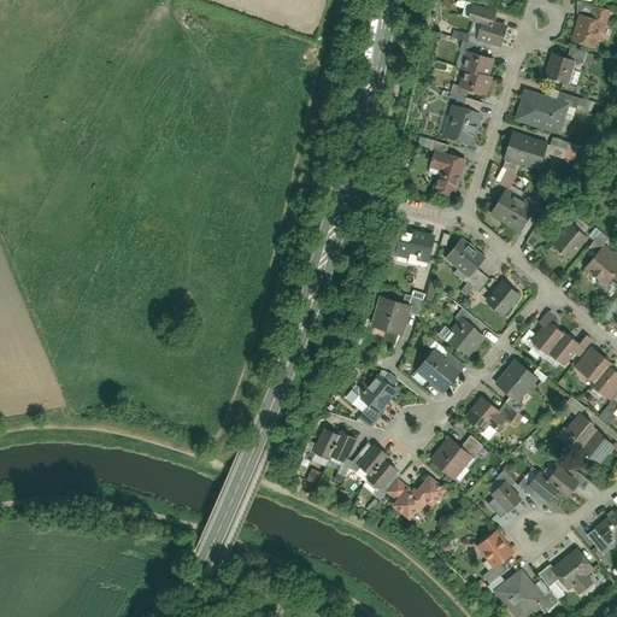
[(482,21),(493,23),(497,11),(472,4),(469,16),(482,21)]
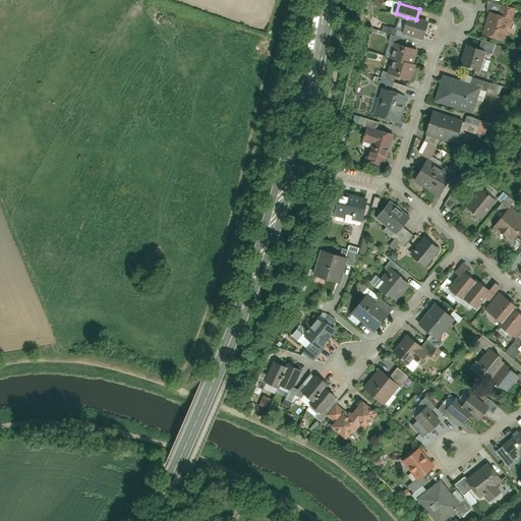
[(488,12),(482,36),(503,42),(508,23),(511,24),(516,9),(502,5),(499,15),(488,12)]
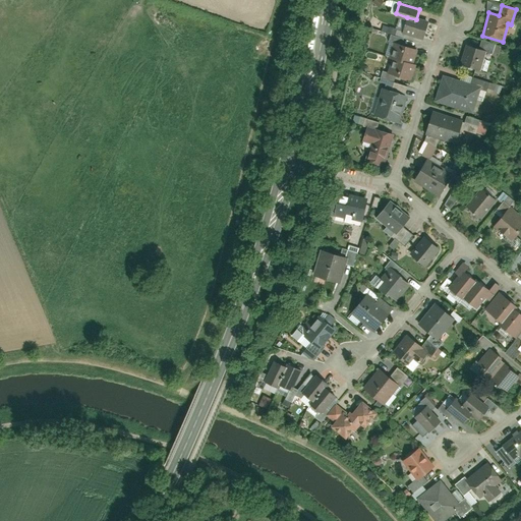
[(403,32),(422,38),(427,23),(416,19),(407,17),(403,32)]
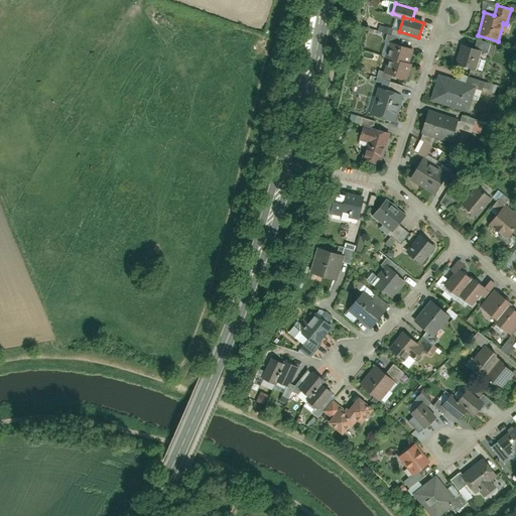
[(385,77),(404,83),(409,66),(402,63),(406,49),(388,44),(384,58),(390,60),(385,77)]
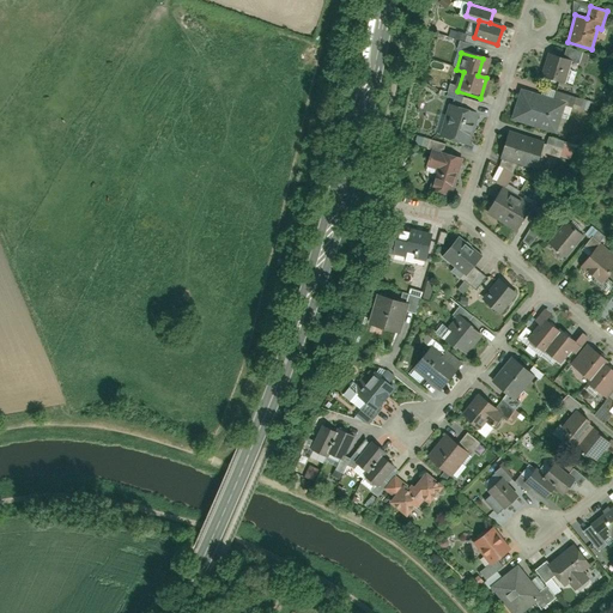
[(568,58),(550,53),(542,78),(560,83),(568,58)]
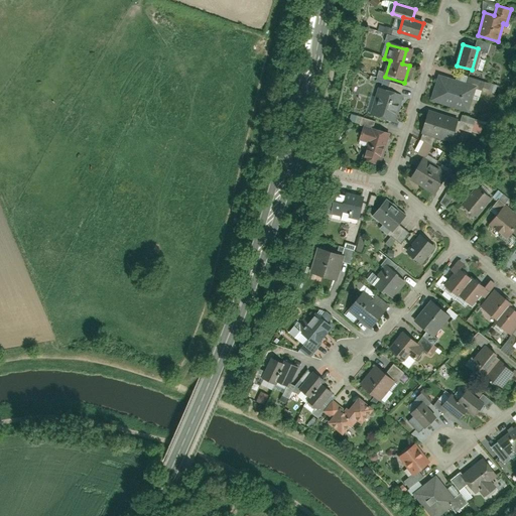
[(476,86),(437,75),(430,101),(468,111),(476,86)]
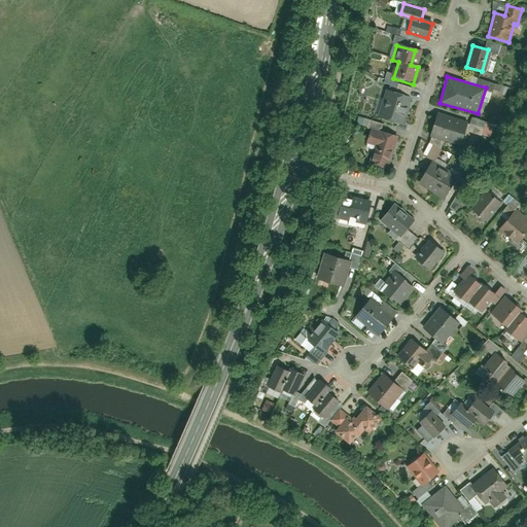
[(408,95),(386,90),(379,118),(400,124),(408,95)]
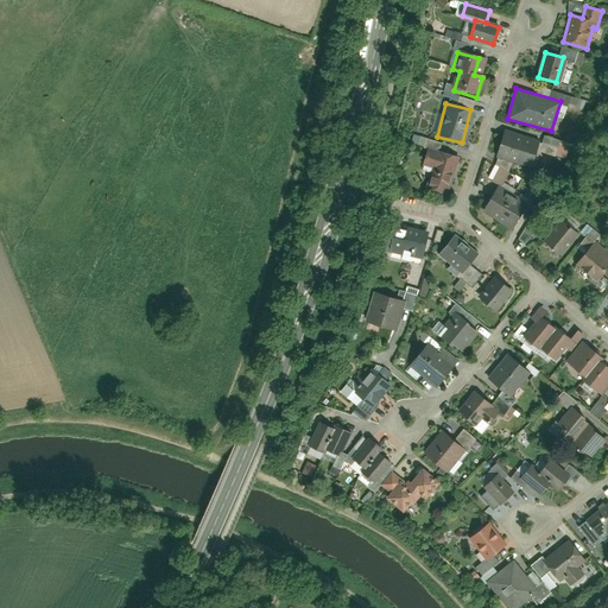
[(533,165),(539,140),(504,132),(498,157),(533,165)]
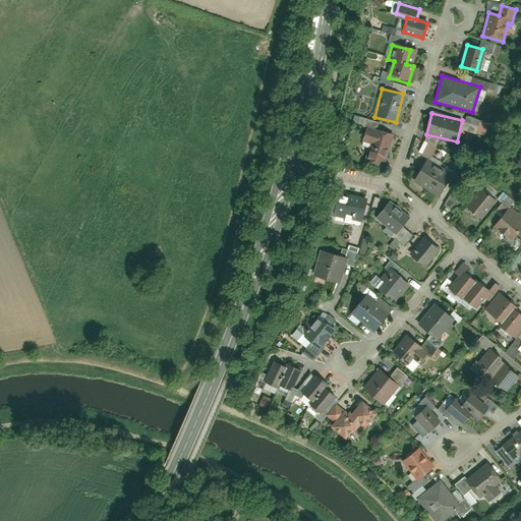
[(351,121),(359,124),(361,118),(353,115),(351,121)]
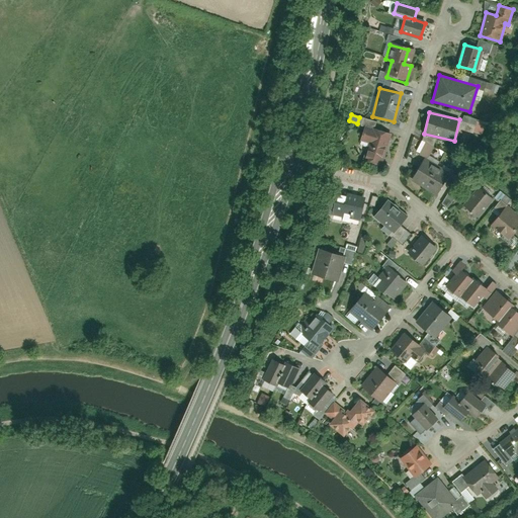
[(381,166),(390,133),(374,128),(373,134),(360,131),(358,140),(368,143),(363,162),(381,166)]
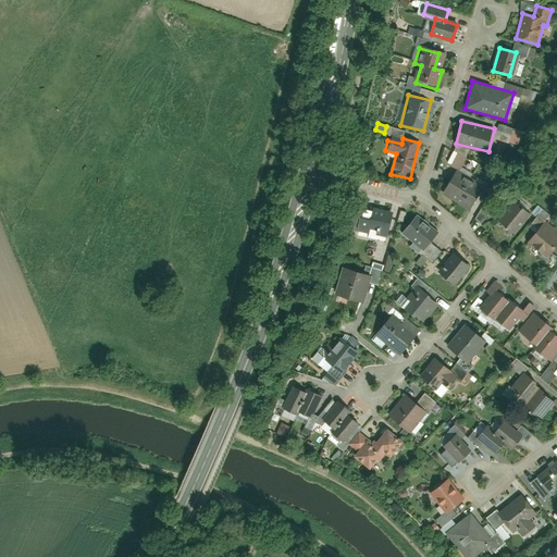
[(460,170),(467,150),(453,146),(446,165),(460,170)]
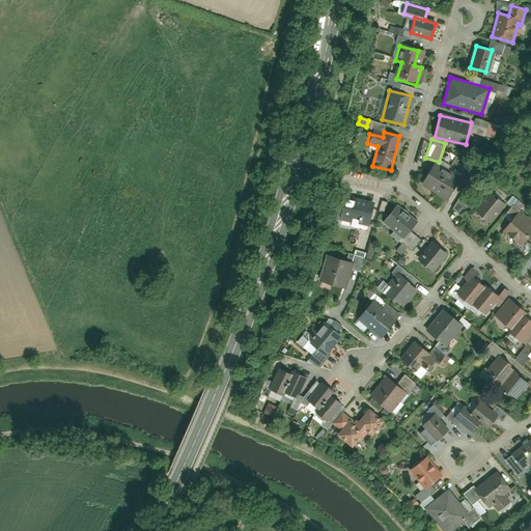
[(431,193),(446,172),(434,164),(420,185),(431,193)]
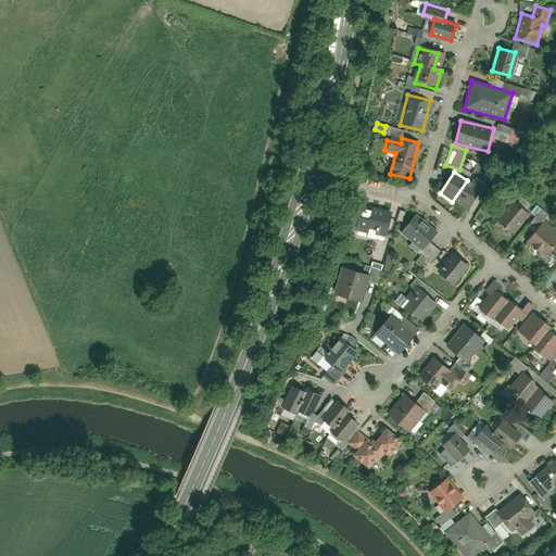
[(465,210),(479,188),(467,180),(452,202),(465,210)]
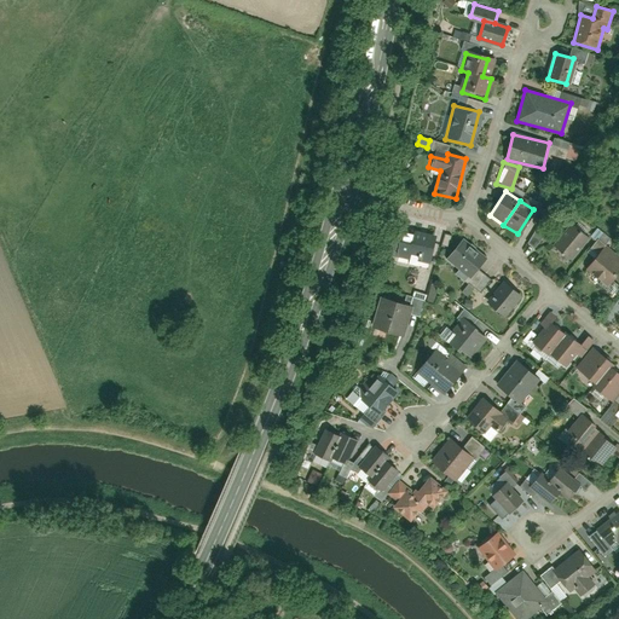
[(434,233),(395,226),(391,252),(428,260),(434,233)]
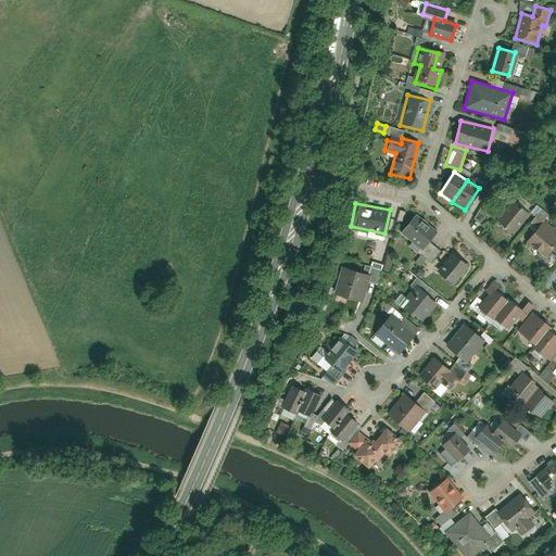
[(530,216),(513,203),(497,222),(515,235),(530,216)]
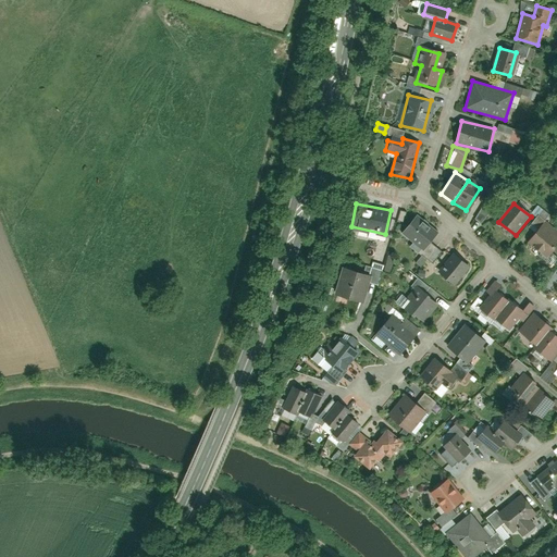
[(422,248),(434,233),(412,215),(400,230),(422,248)]
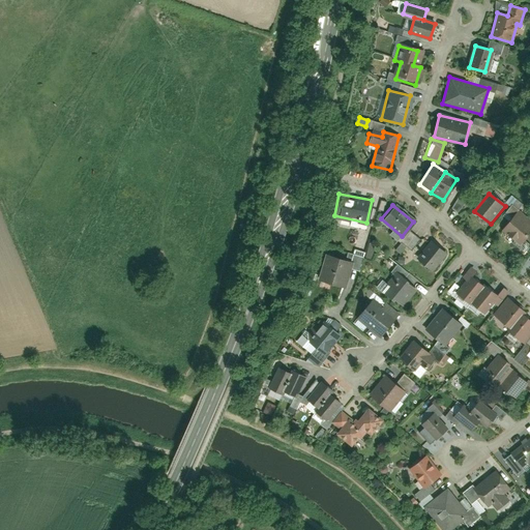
[(501,230),(520,245),(529,233),(529,232),(511,217),(501,230)]
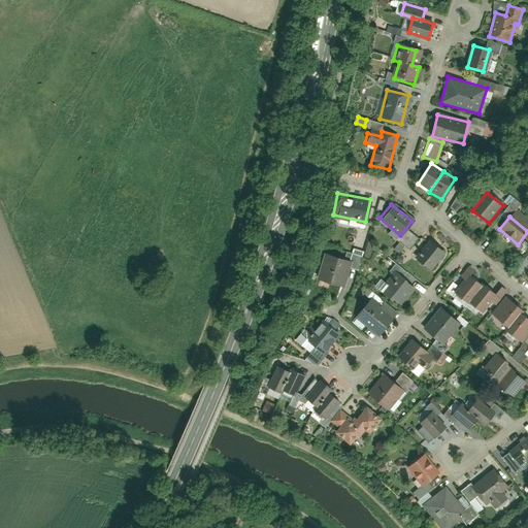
[(431,269),(446,252),(431,239),(417,256),(431,269)]
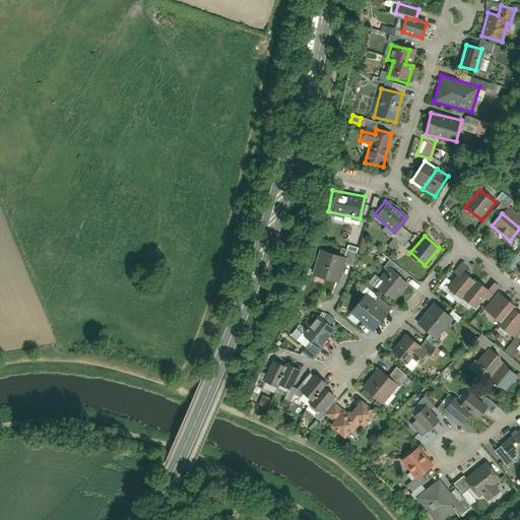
[(355,251),(362,254),(368,240),(362,238),(355,251)]
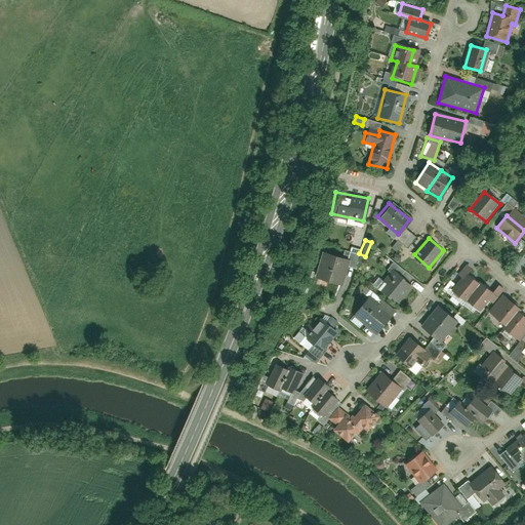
[(395,250),(400,244),(396,241),(391,247),(395,250)]
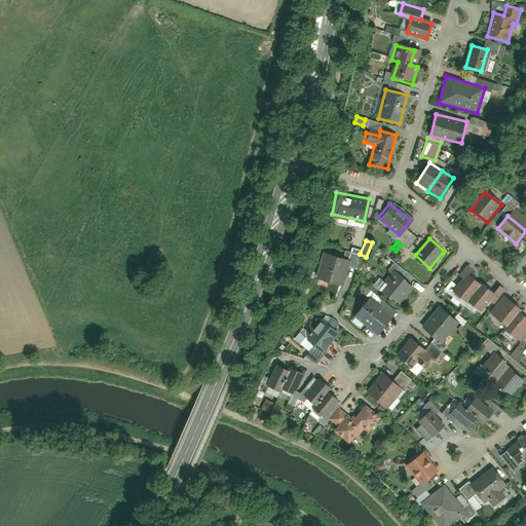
[(325,252),(317,280),(337,286),(344,257),(325,252)]
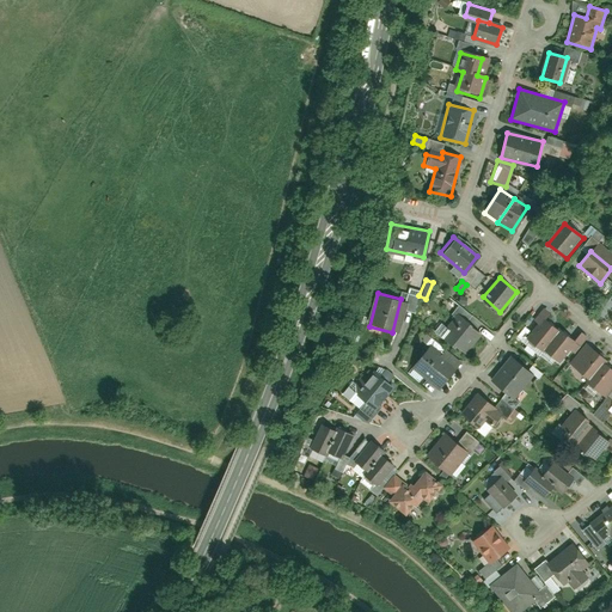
[(461,354),(479,331),(464,317),(445,340),(461,354)]
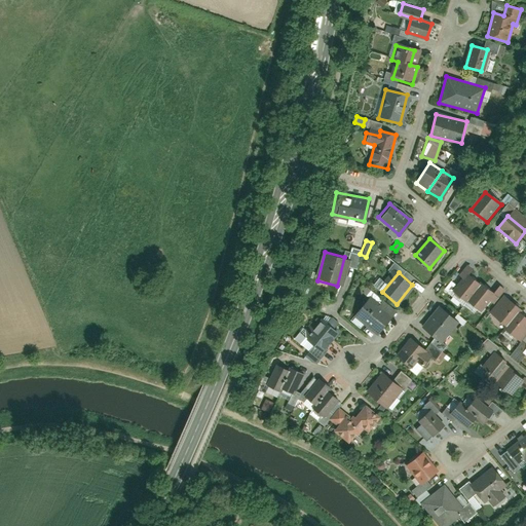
[(463,301),(479,283),(466,272),(451,291),(463,301)]
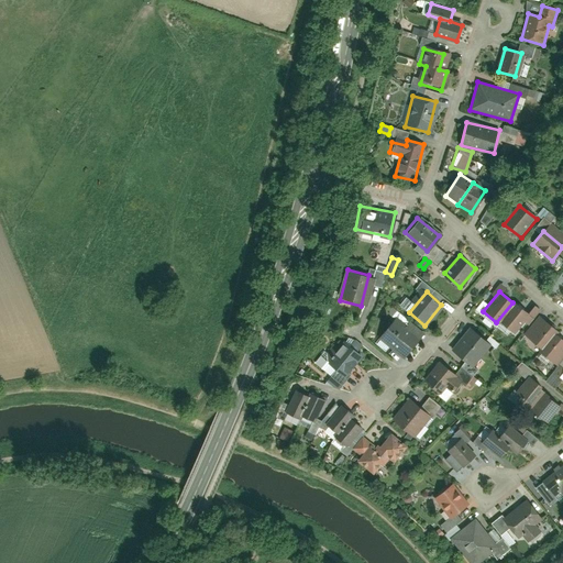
[(509,333),(526,312),(512,302),(496,322),(509,333)]
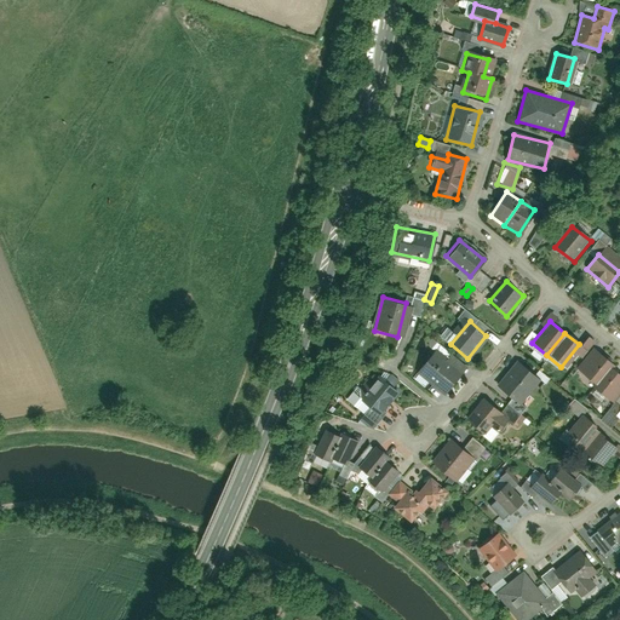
[(610,402),(619,389),(619,377),(609,368),(613,365),(596,350),(579,372),(596,385),(593,388),(610,402)]
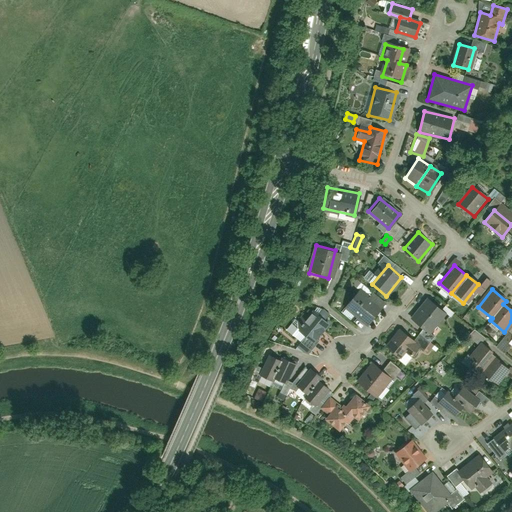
[(345,306),(364,322),(377,307),(359,291),(345,306)]
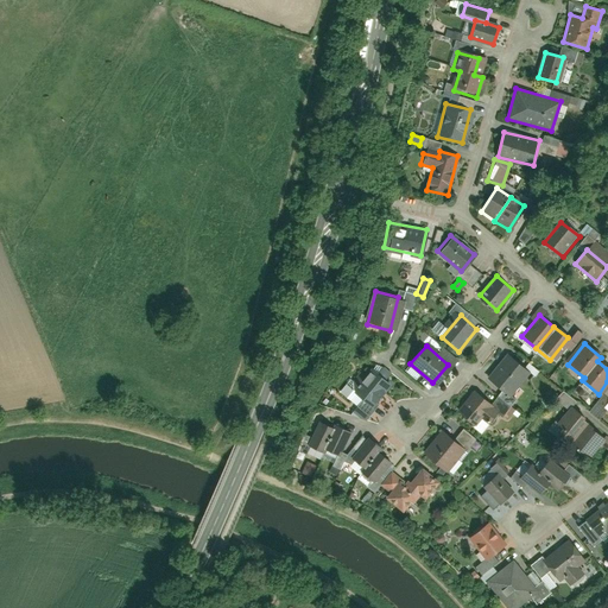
[(530,369),(511,355),(489,381),(508,396),(530,369)]
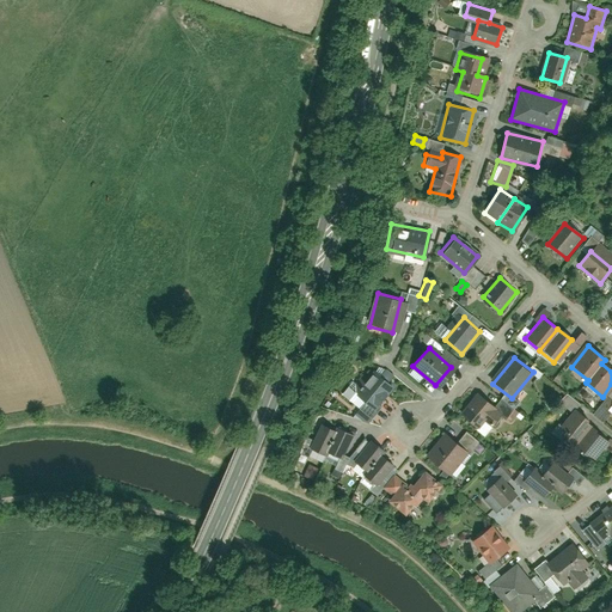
[(395,390),(375,373),(359,392),(378,409),(395,390)]
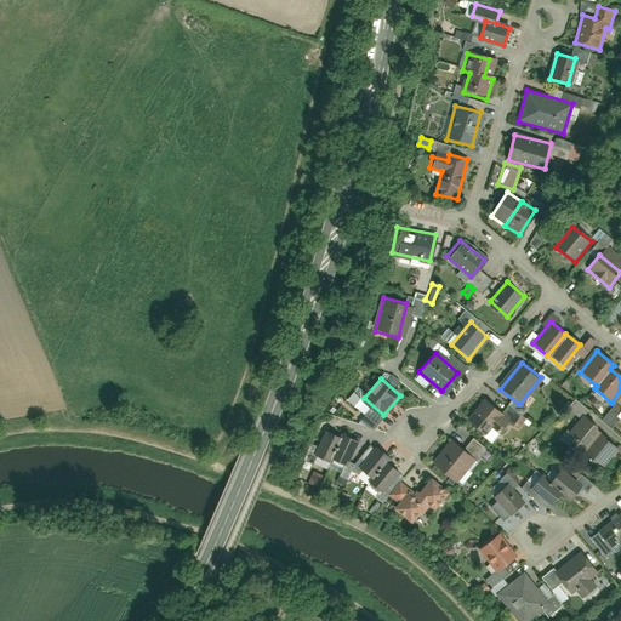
[(501,412),(486,400),(468,421),(483,433),(490,425),(499,432),(505,423),(497,417),(501,412)]
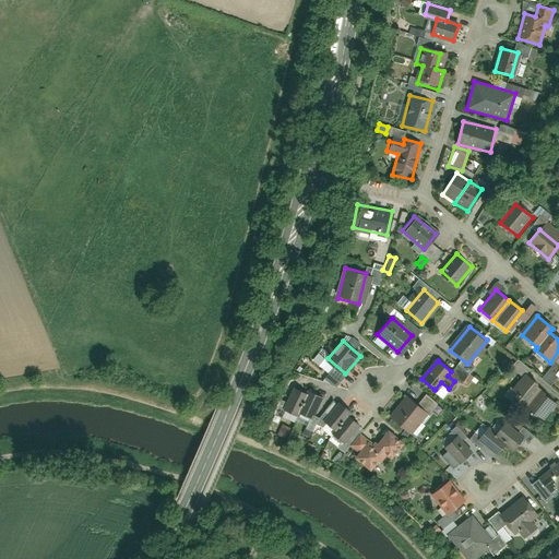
[(540,390),(525,377),(508,399),(524,412),(540,390)]
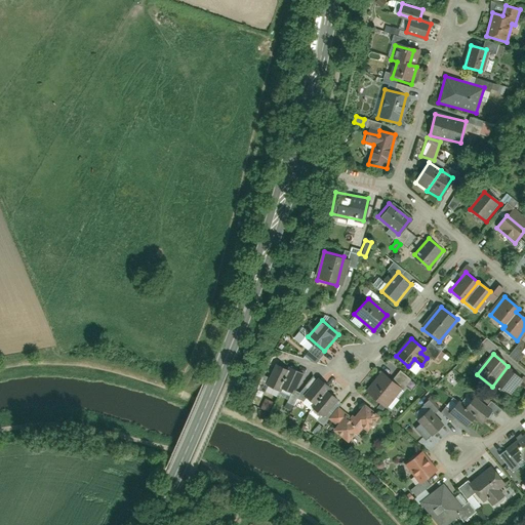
[(295,393),(304,373),(290,367),(288,372),(275,366),(267,385),(280,391),(281,387),(295,393)]
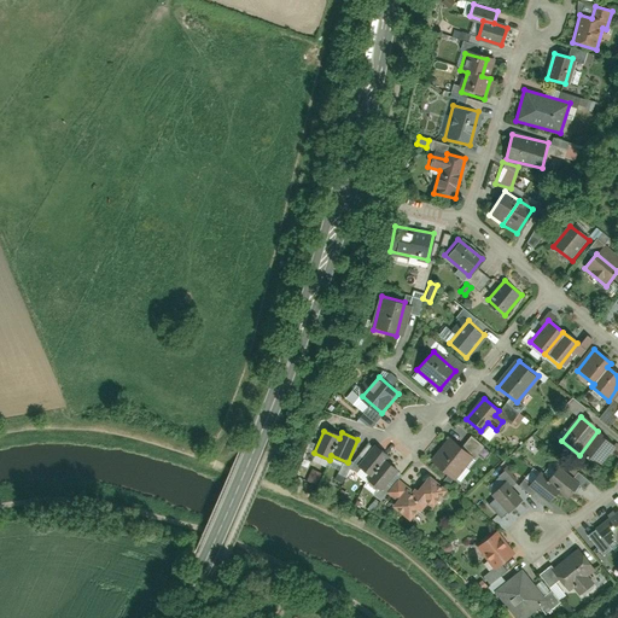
[(616,444),(598,431),(579,455),(596,468),(616,444)]
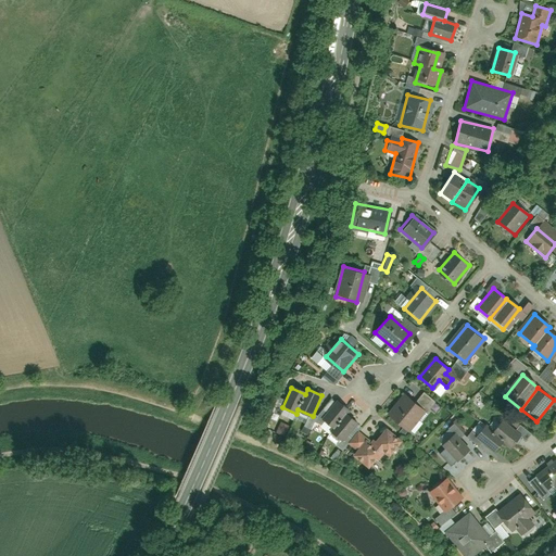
[(424,408),(408,395),(392,416),(407,428),(424,408)]
